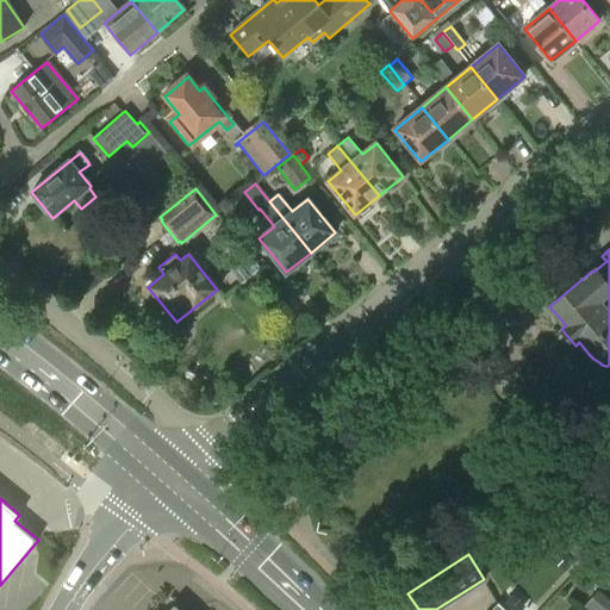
[(584,607),(589,609),(609,609),(609,603),(597,592),(584,607)]
